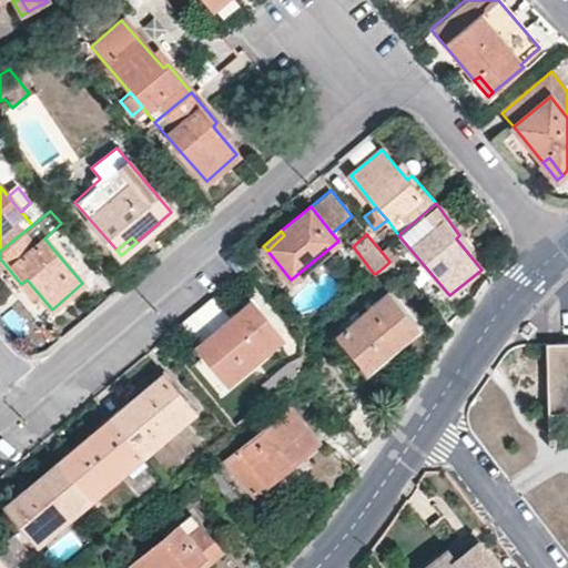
[(389,262),(397,256),(388,244),(381,251),(389,262)]
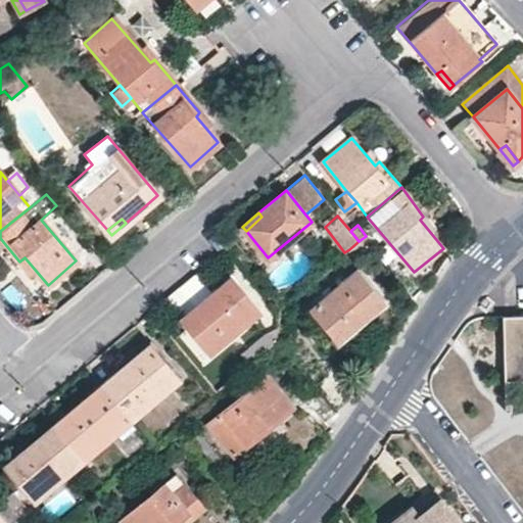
[(359,241),(349,249),(360,260),(368,252),(359,241)]
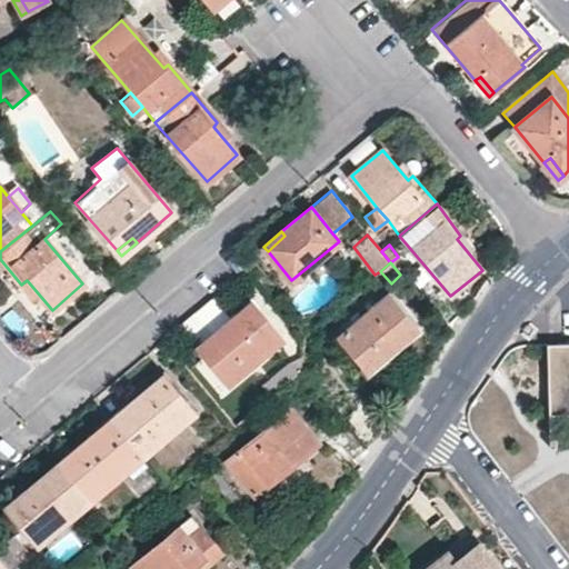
[(443,325),(458,312),(437,287),(422,300),(443,325)]
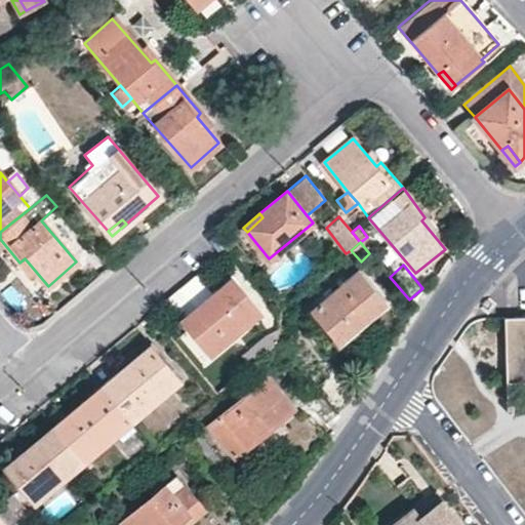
[(387,304),(358,269),(310,310),(335,339),(351,327),(354,331),(387,304)]
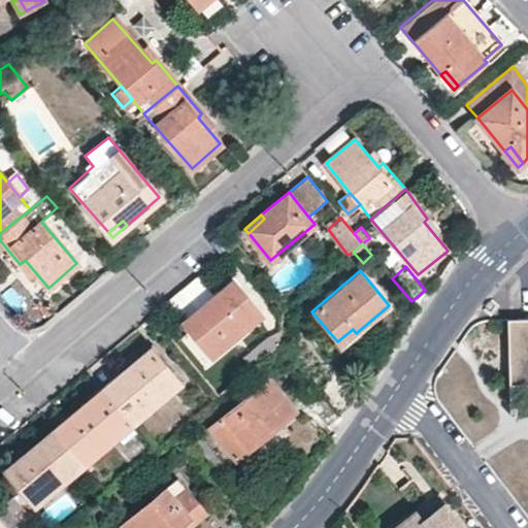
[(236,286),(233,282),(218,294),(221,298),(236,286)]
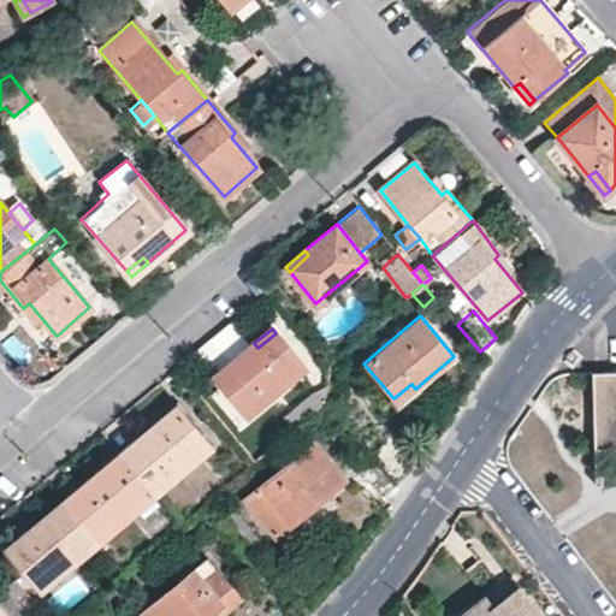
[(213,375),(248,415),(303,368),(276,333),(258,348),(254,343),(213,375)]
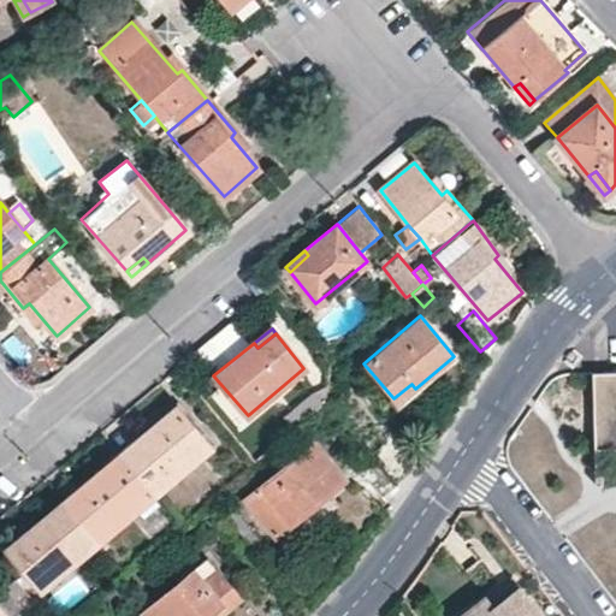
[(615,371),(593,372),(593,448),(615,446),(615,371)]
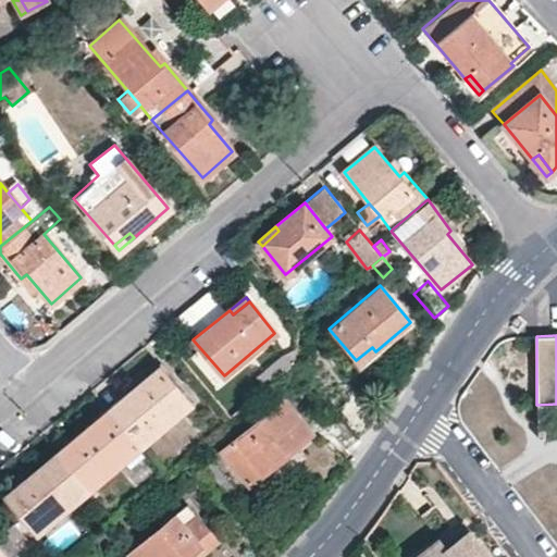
[(375,351),(372,347),(356,360),(359,366),(375,351)]
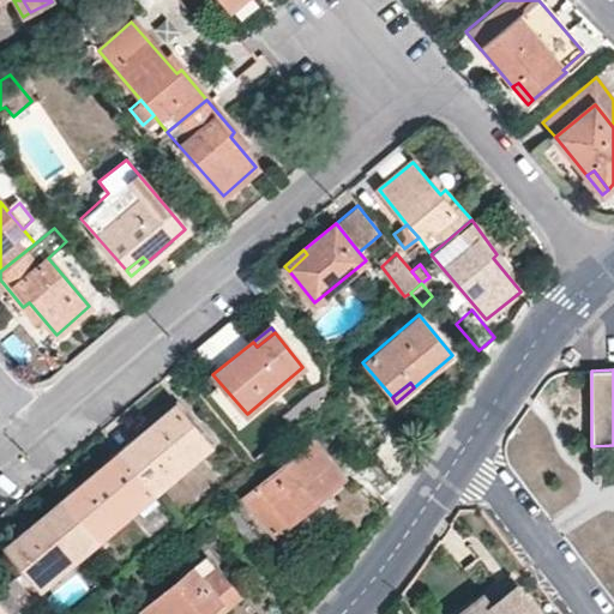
[(320,402),(325,398),(325,386),(313,392),(320,402)]
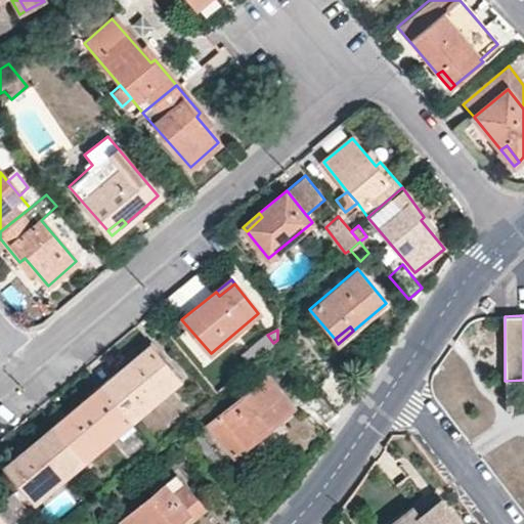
[(273,343),(266,349),(276,360),(287,352),(277,340),(273,343)]
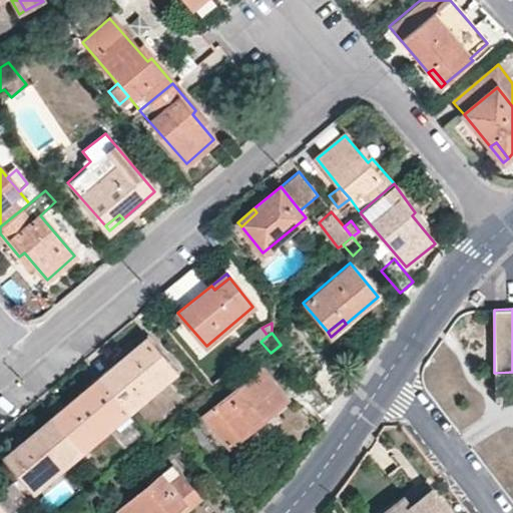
[(149,345),(144,340),(130,353),(134,357),(149,345)]
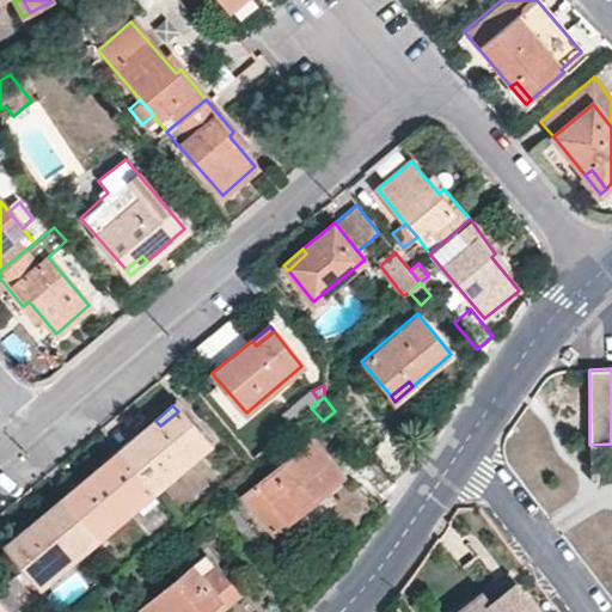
[(118,451),(151,489),(204,444),(178,411),(160,426),(155,421),(118,451)]
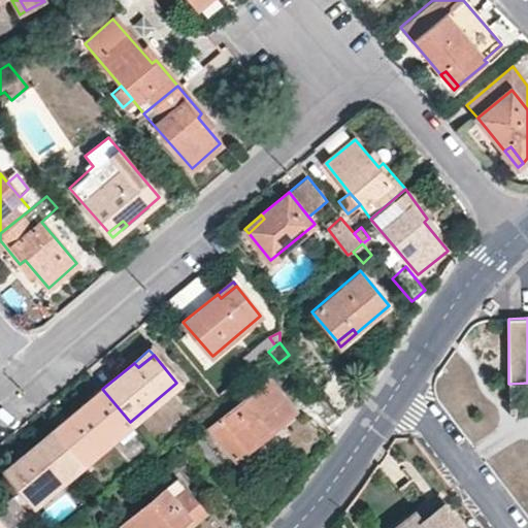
[(211,426),(237,458),(295,411),(268,380),(211,426)]
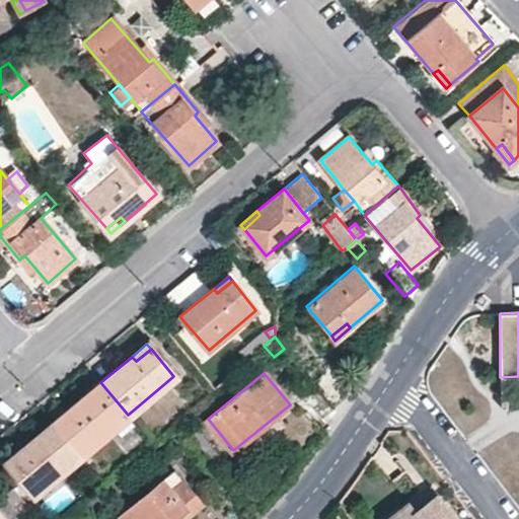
[(52,422),(80,455),(128,415),(100,382),(52,422)]
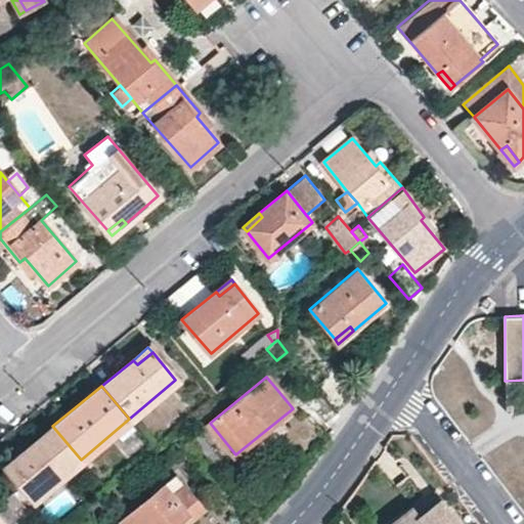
[(9,471),(34,499),(81,460),(52,426),(20,453),(25,459),(9,471)]
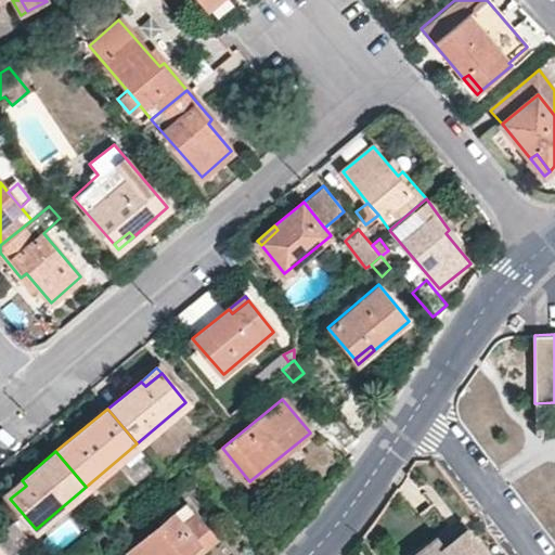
[(227,491),(233,486),(210,456),(204,462),(227,491)]
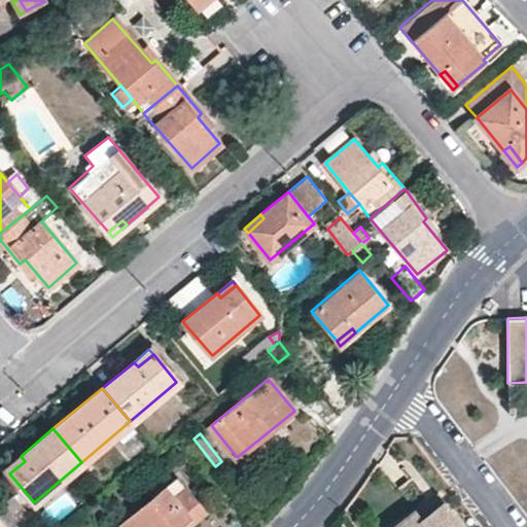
[(5,468),(9,473),(25,461),(21,456),(5,468)]
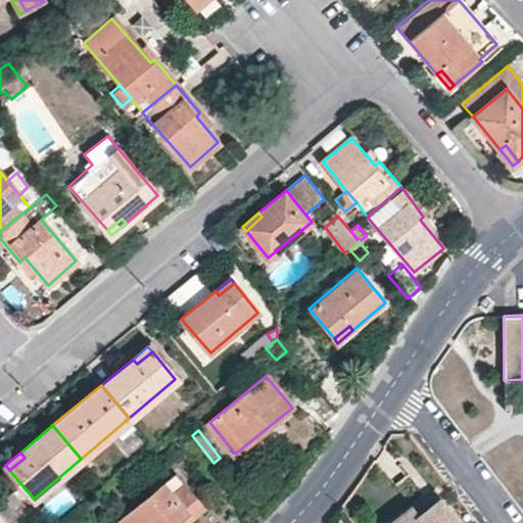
[(124,522),(182,522),(203,506),(175,473),(121,519),(124,522)]
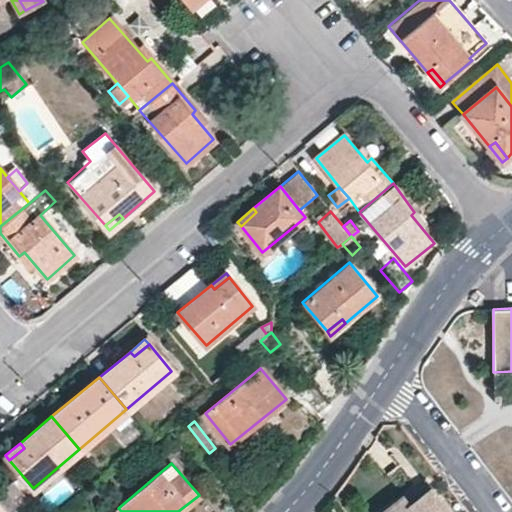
[(431,488),(426,480),(405,496),(410,503),(431,488)]
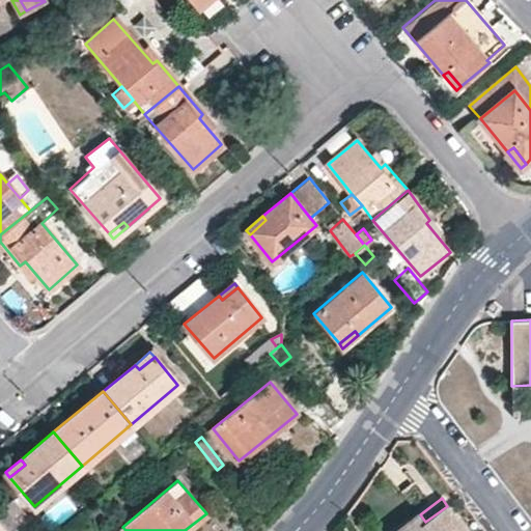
[(24,528),(32,521),(12,499),(4,506),(19,525),(24,528)]
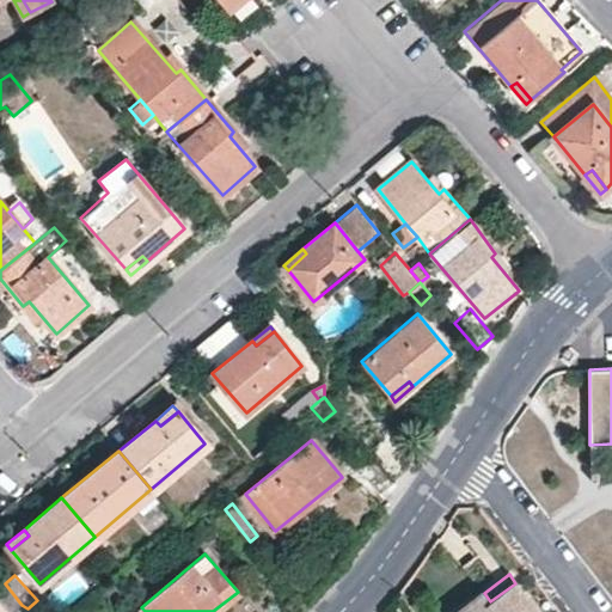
[(0,603),(7,611),(12,611),(22,605),(5,583),(0,587),(0,603)]
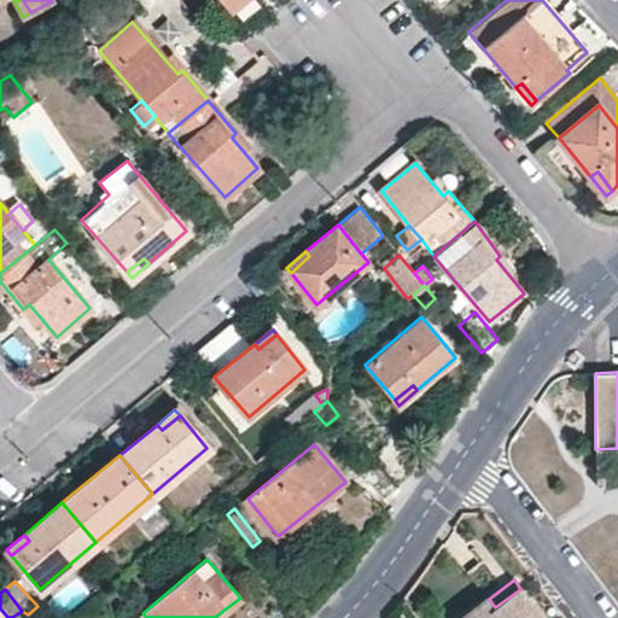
[(459,617),(542,617),(520,589),(495,607),(489,599),(487,598),(459,617)]
